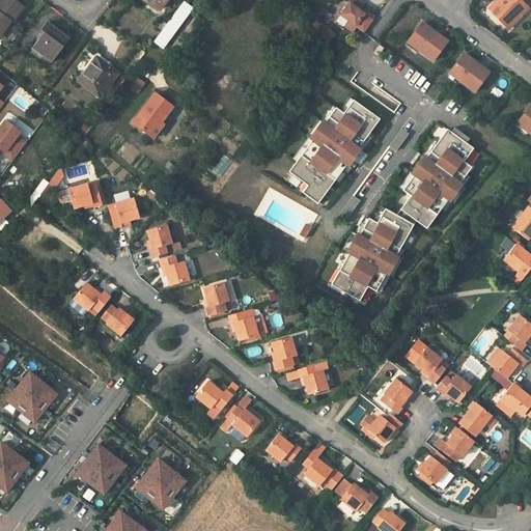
[(0,37),(0,38),(23,7),(14,0),(0,0),(0,1),(0,37)]
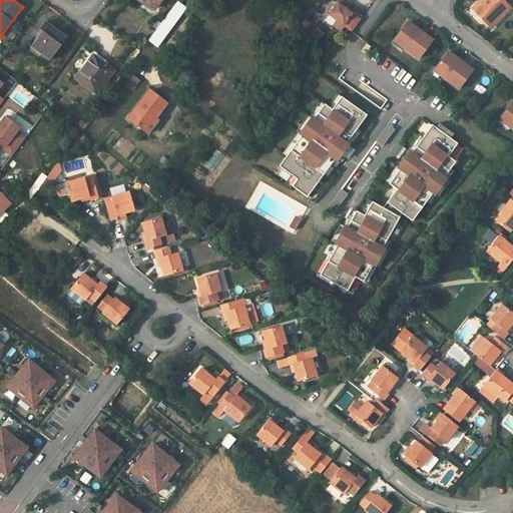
[(143,0),(154,8),(159,0),(143,0)]
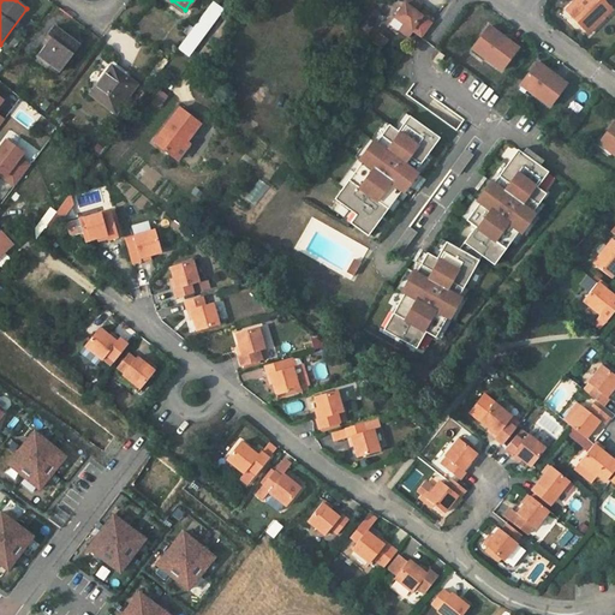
[(411,0),(406,0),(395,17),(405,24),(400,30),(408,36),(412,30),(422,36),(431,23),(416,11),(421,6),(411,0)]
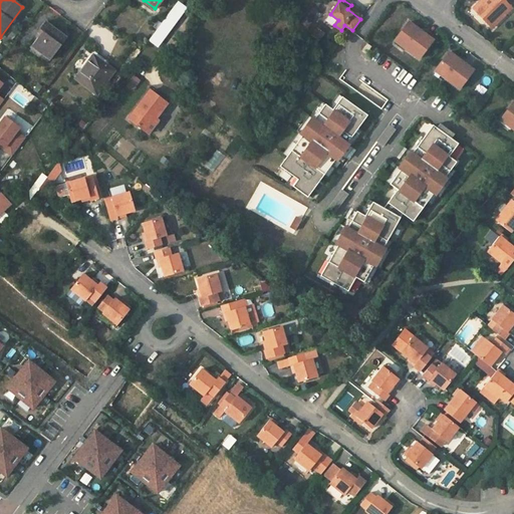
[(487,0),(484,4),(481,2),(474,9),(491,27),(512,7),(504,0),(487,0)]
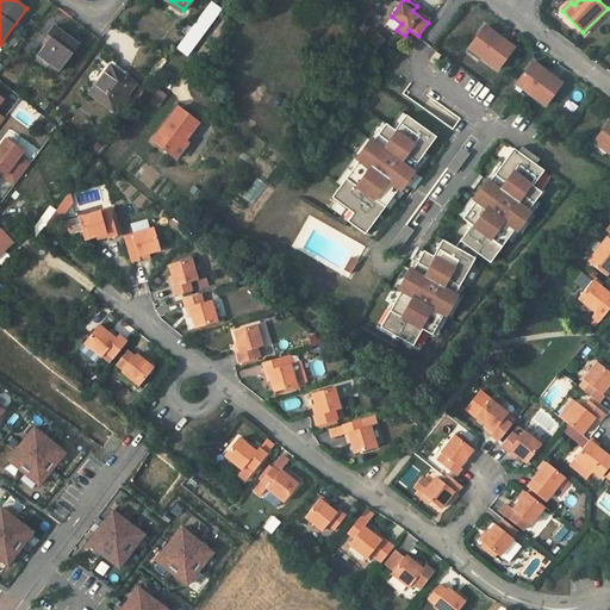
[(211,2),(178,48),(187,56),(221,11),(211,2)]
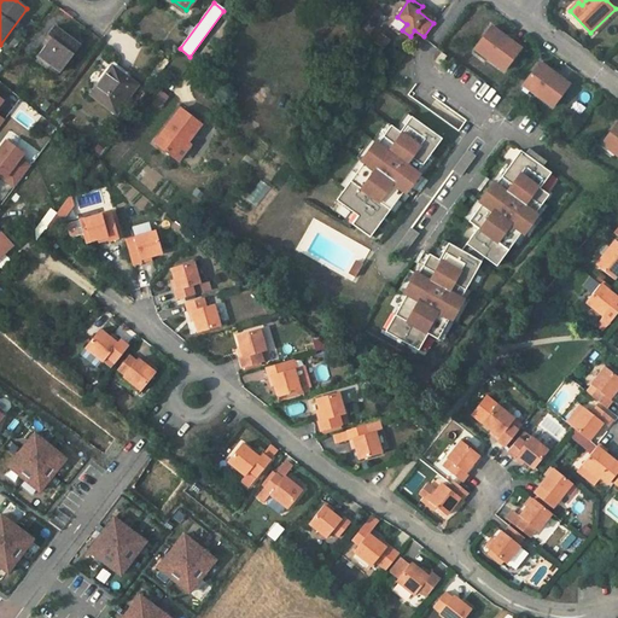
[(51,39),(38,56),(50,65),(59,73),(81,45),(56,25),(47,36),(51,39)]
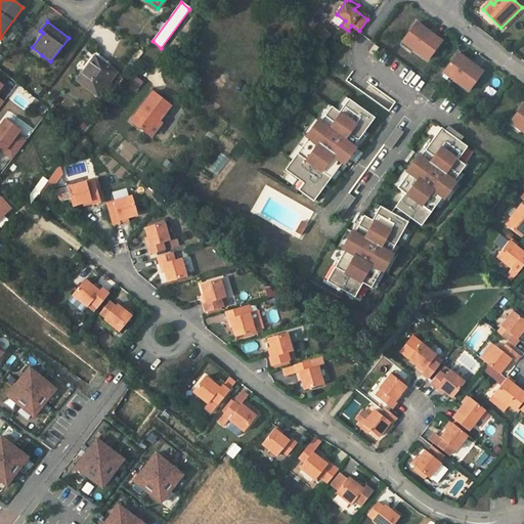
[(417,23),(402,41),(428,59),(441,41),(431,33),(417,23)]
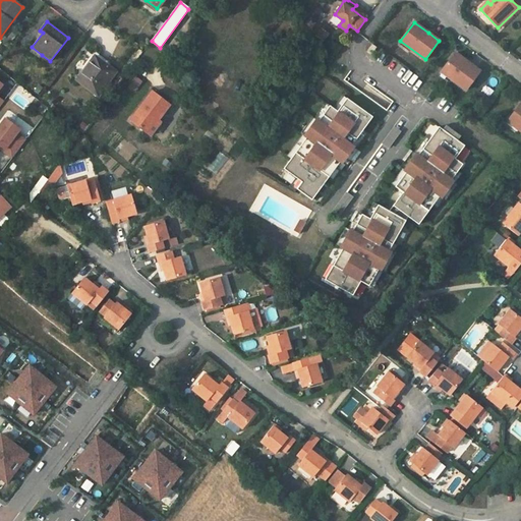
[(321,30),(316,36),(324,41),(328,35),(321,30)]
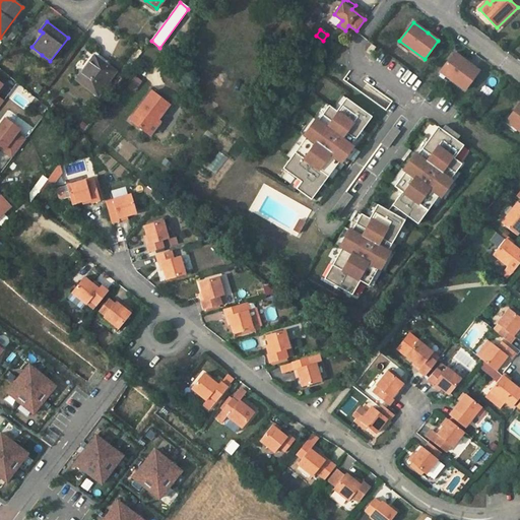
[(40,30),(27,48),(40,57),(42,55),(31,47),(43,33),(40,30)]
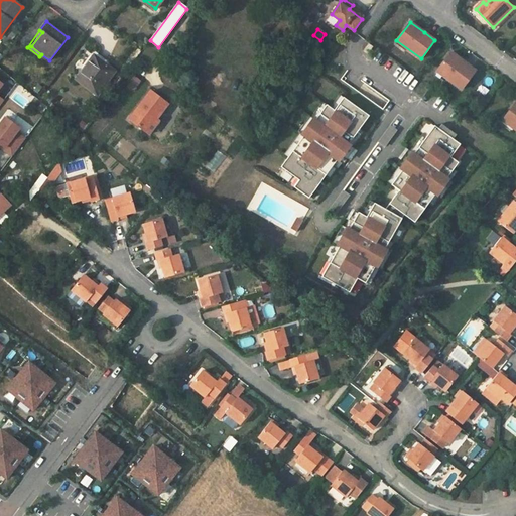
[(368,54),(373,46),(369,43),(363,50),(368,54)]
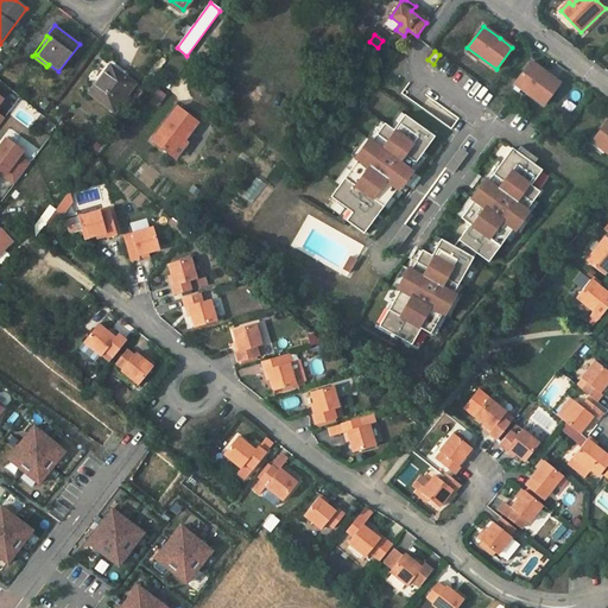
[(531,62),(514,83),(544,105),(559,83),(546,73),(531,62)]
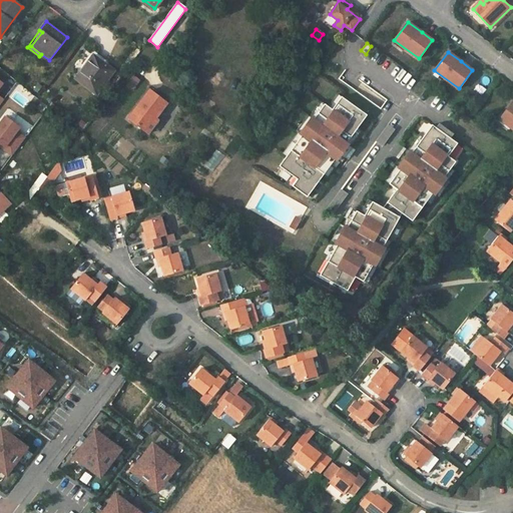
[(93,55),(75,78),(96,94),(113,70),(93,55)]
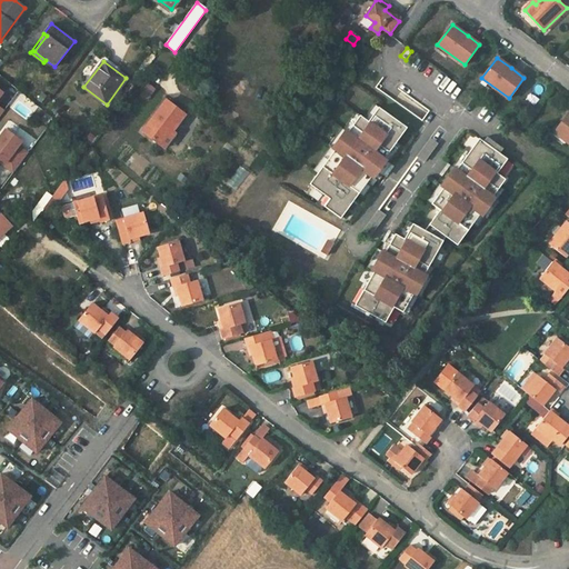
[(146,100),(155,88),(146,82),(138,96),(146,100)]
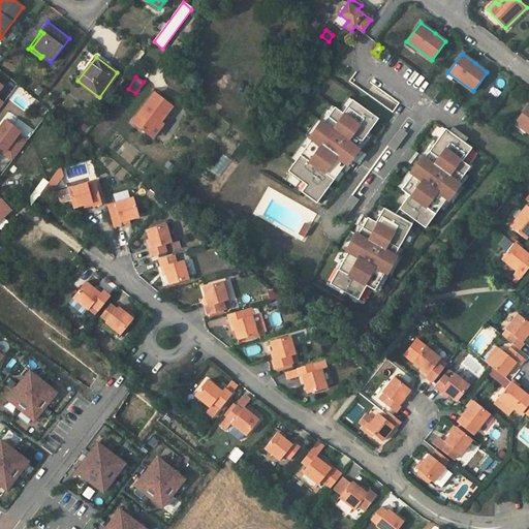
[(155,93),(132,122),(148,133),(158,120),(160,122),(172,106),(155,93)]
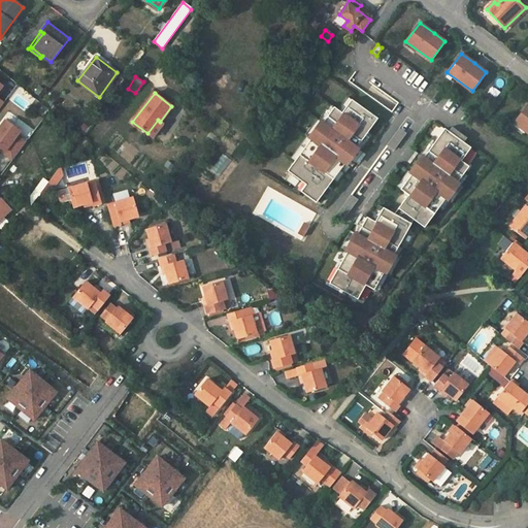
[(316,202),(344,163),(347,165),(359,149),(357,147),(377,119),(352,99),(341,112),(334,106),(323,123),(321,121),(308,137),(310,138),(288,170),(302,182),(306,185),(301,191),(316,202)]
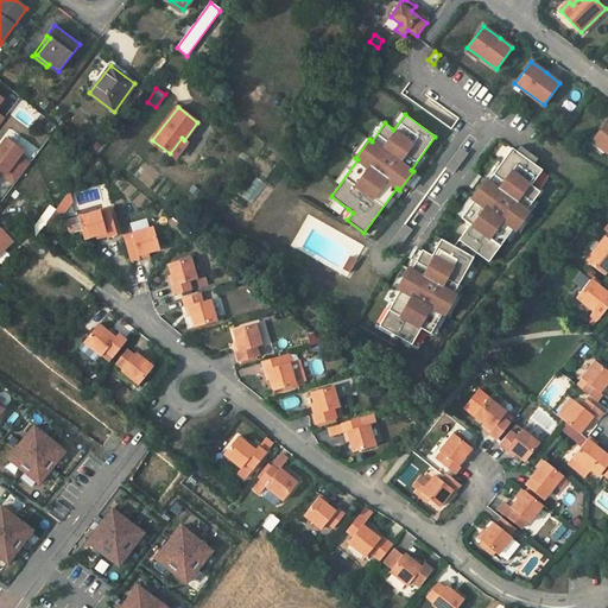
[(607,119),(591,141),(607,152),(607,119)]
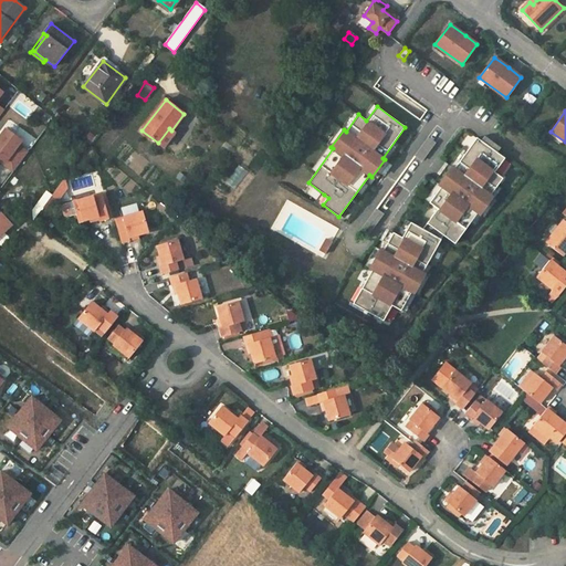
[(28,152),(18,144),(22,139),(6,127),(0,134),(0,157),(4,160),(3,163),(13,170),(28,152)]
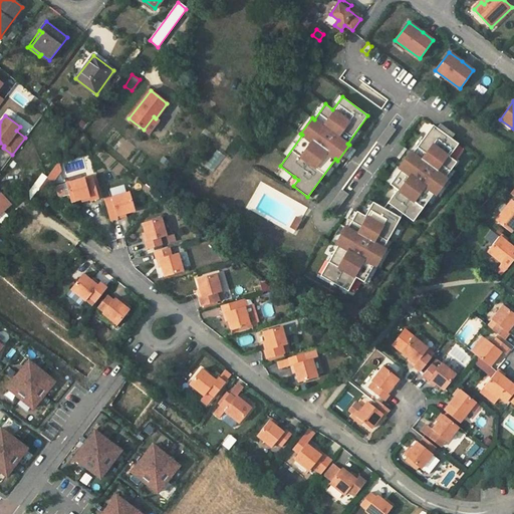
[(300,134),(312,117),(308,115),(297,131),(300,134)]
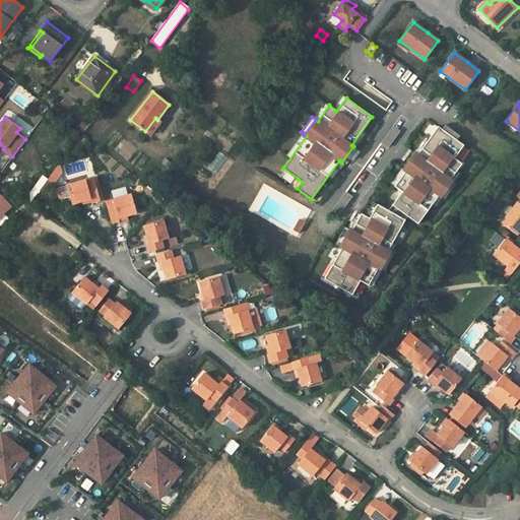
[(155,118),(145,131),(149,135),(159,122),(157,120),(155,118)]
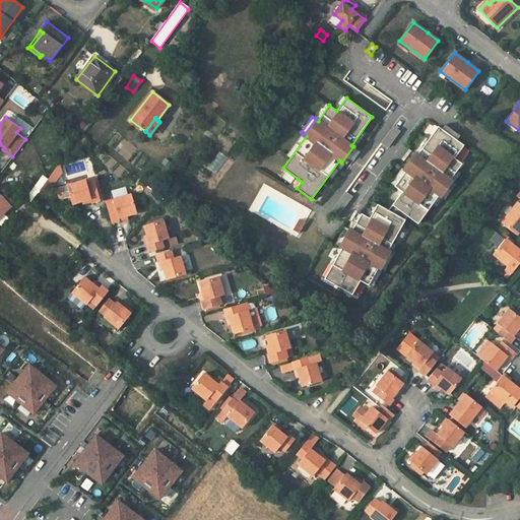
[(393,126),(381,143),(388,148),(400,131),(393,126)]
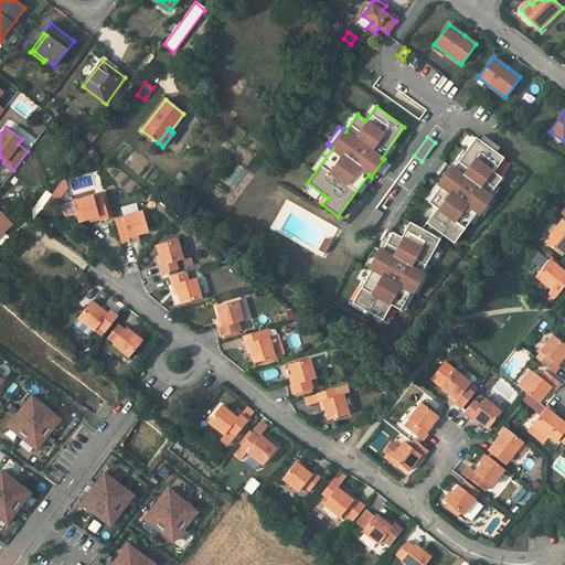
[(501,160),(470,139),(450,169),(444,164),(429,184),(436,189),(424,204),(432,212),(420,231),(407,223),(398,240),(390,234),(380,253),(372,248),(362,268),(368,273),(349,306),(379,322),(387,307),(398,312),(407,296),(414,299),(426,277),(420,273),(439,238),(451,247),(472,215),(479,221),(493,201),(488,196),(500,181),(491,174),(501,160)]
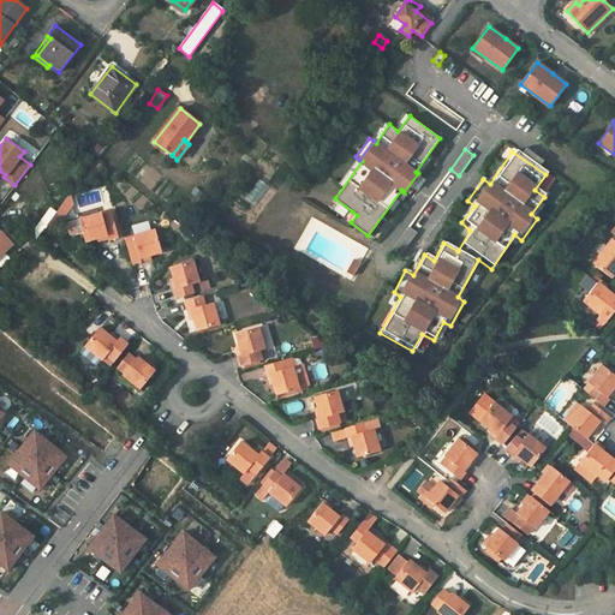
[(279,189),(292,168),(281,161),(268,181),(279,189)]
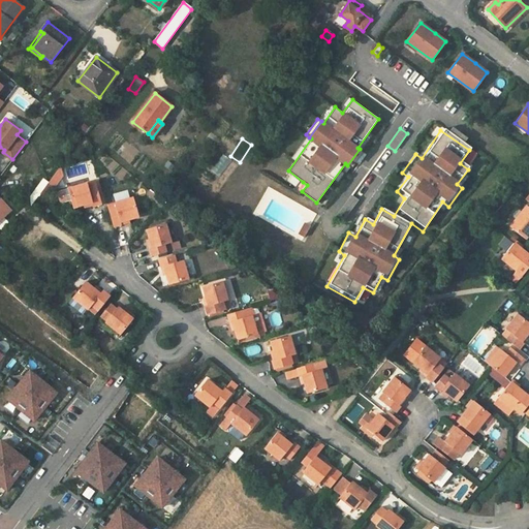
[(350,167),(362,151),(360,149),(347,165),(350,167)]
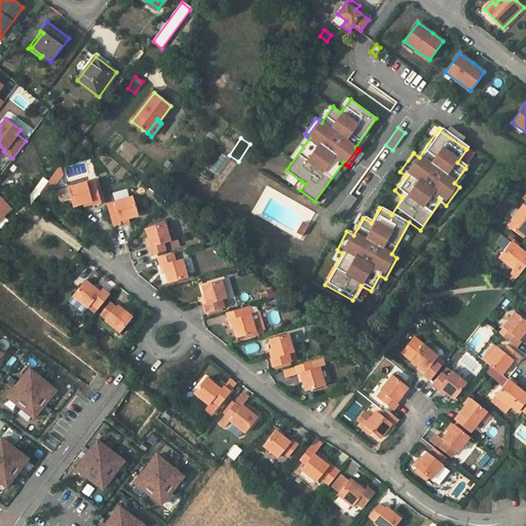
[(166,160),(163,164),(171,170),(174,165),(166,160)]
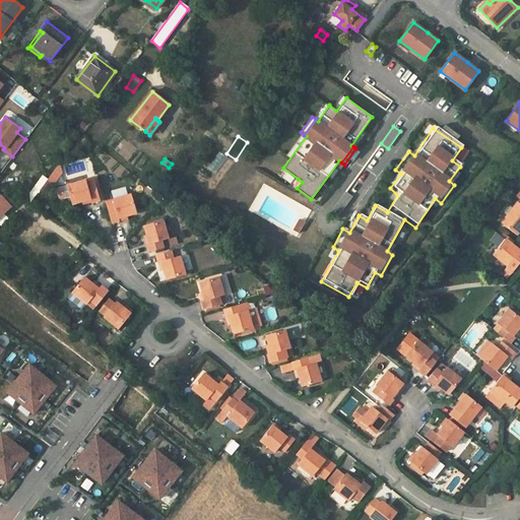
[(45,180),(52,185),(63,171),(56,166),(45,180)]
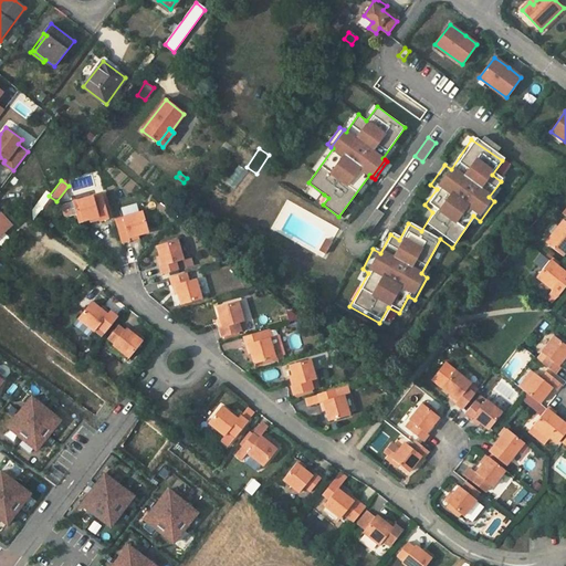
[(76,215),(79,222),(91,219),(98,216),(100,220),(108,218),(108,217),(105,206),(102,194),(73,201),(76,215)]
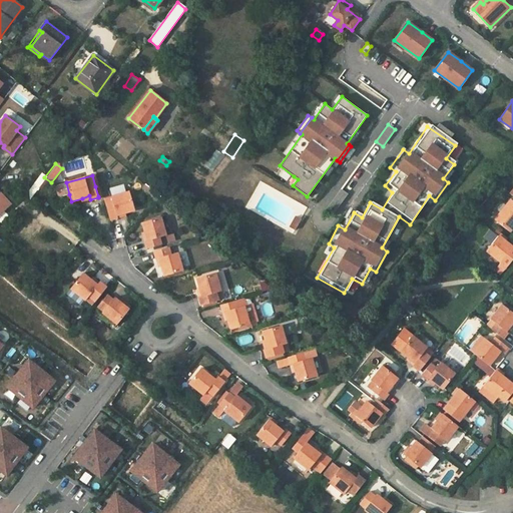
[(293,185),(298,179),(294,176),(289,183),(293,185)]
